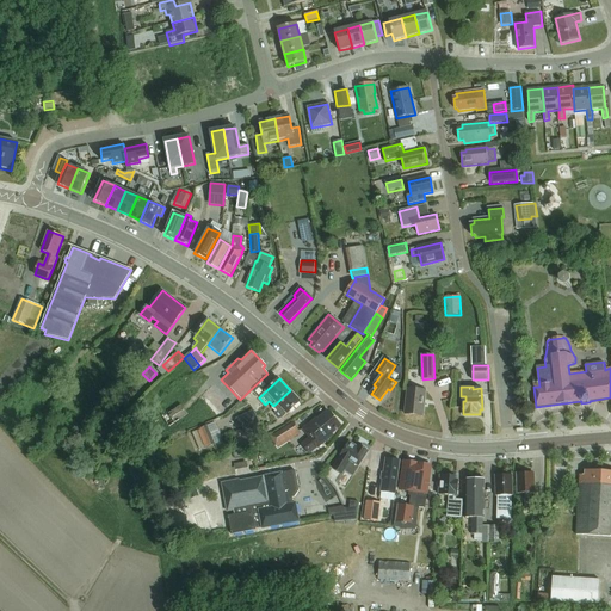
[(407,389),(405,414),(423,417),(426,390),(407,389)]
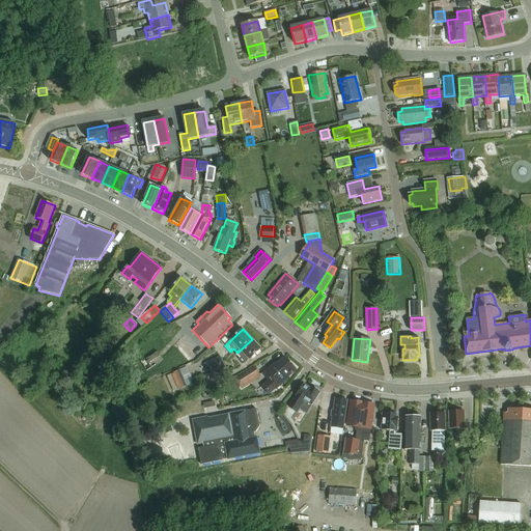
[(252,339),(238,353),(242,357),(239,360),(244,364),(247,363),(261,350),(252,339)]
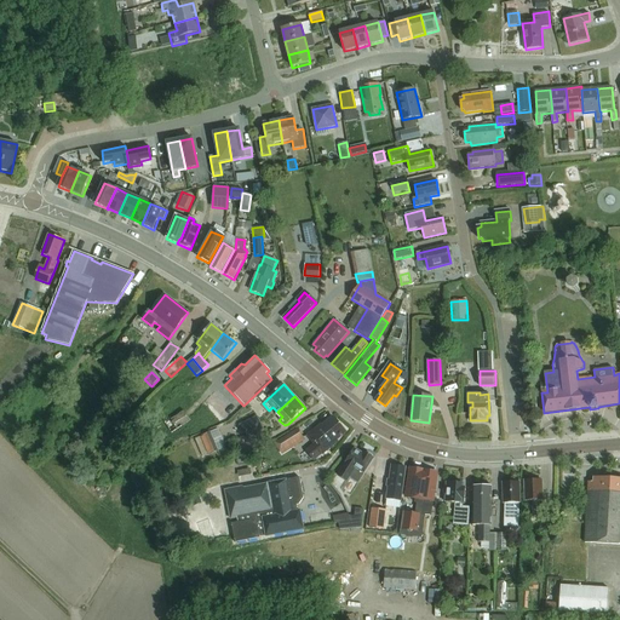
[(184,412),(164,425),(171,435),(190,422),(184,412)]
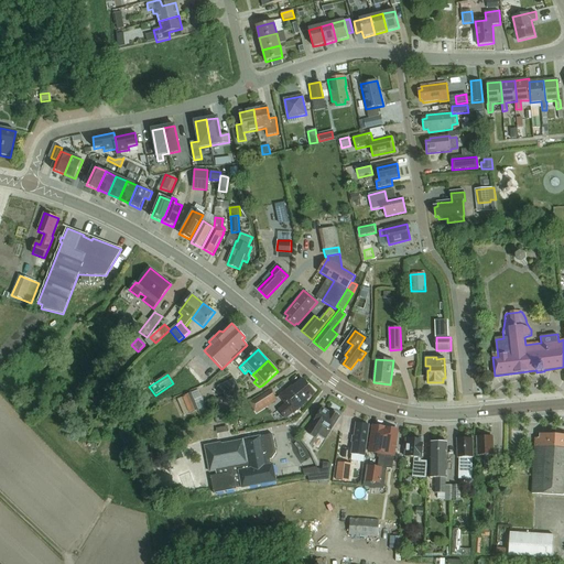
[(225,399),(230,396),(240,391),(234,379),(218,387),(225,399)]
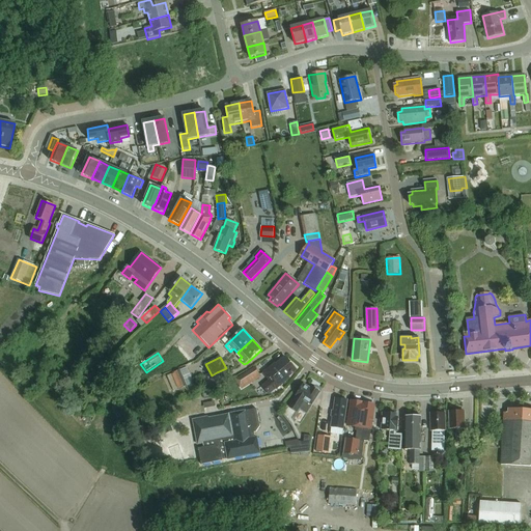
[(297,370),(285,357),(276,365),(275,364),(263,373),(270,381),(263,386),(270,394),(276,388),(288,379),(288,376),(297,370)]
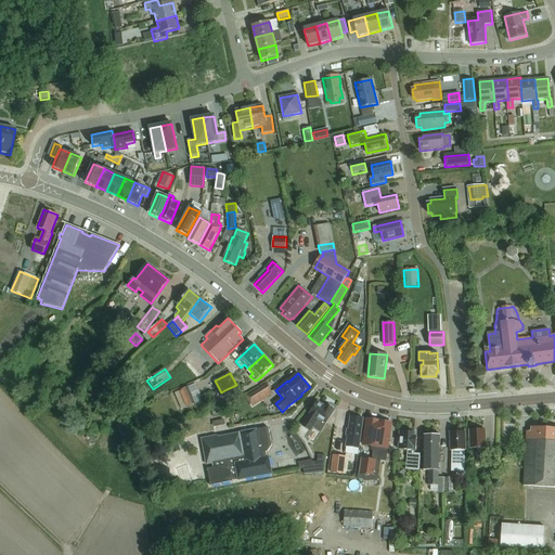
[(189,386),(175,392),(181,407),(185,404),(186,407),(201,401),(203,400),(195,384),(189,386)]
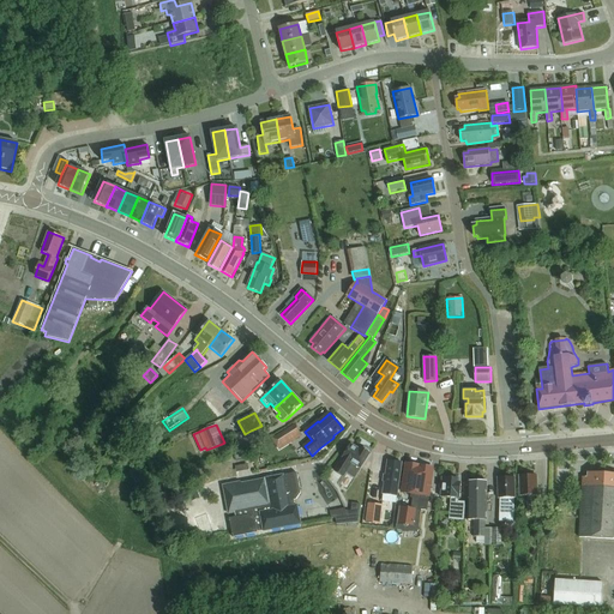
[(294,426),(274,438),(278,446),(299,433),(294,426)]
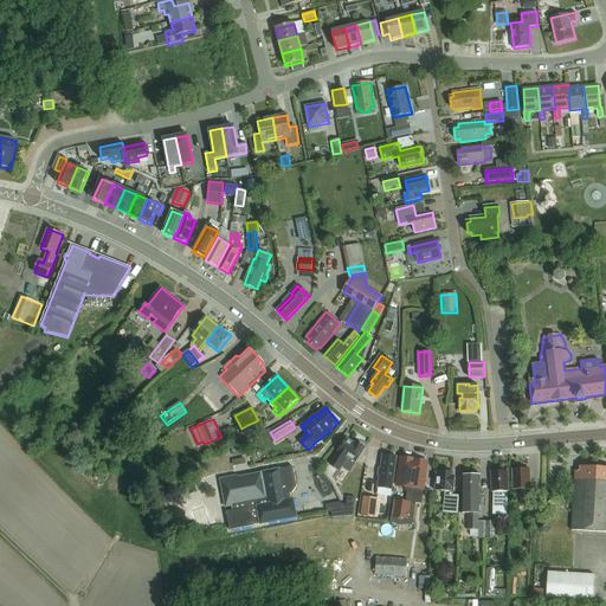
[(355,444),(347,439),(330,464),(339,470),(342,465),(349,471),(355,463),(356,463),(365,449),(363,445),(360,443),(356,443),(355,444)]
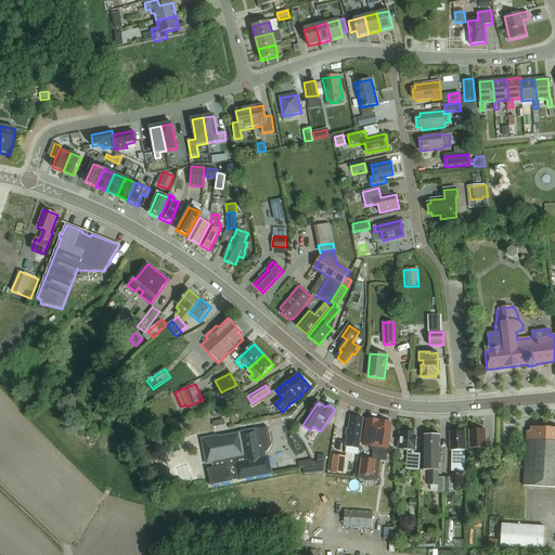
[(363,420),(350,417),(346,447),(347,447),(358,449),(359,449),(363,420)]
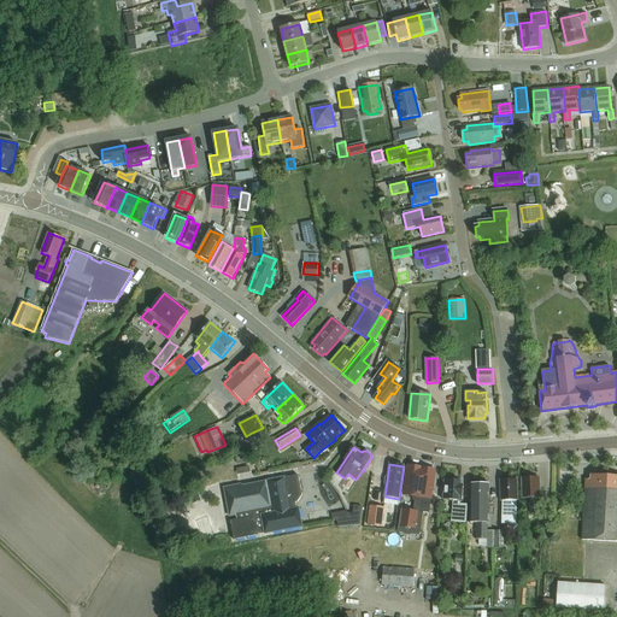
[(409,466),(404,494),(416,497),(417,497),(422,468),(409,466)]
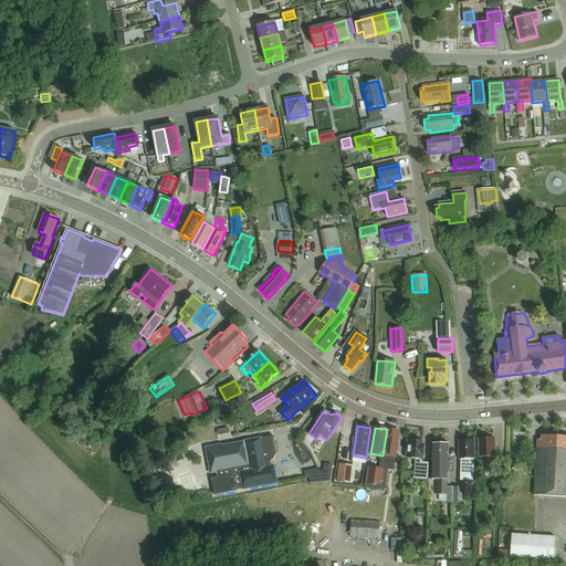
[(387,429),(383,456),(396,458),(399,431),(387,429)]
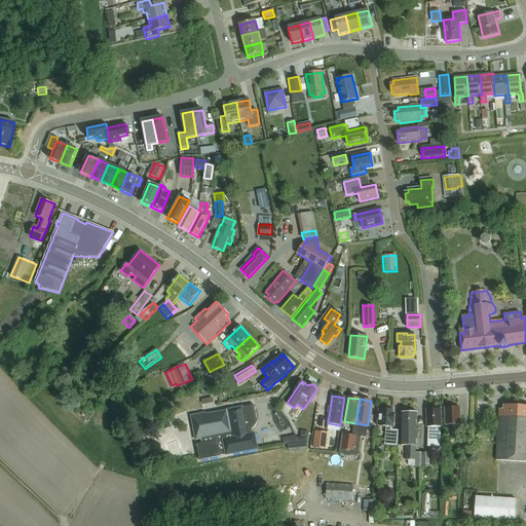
[(499,409),(496,461),(525,462),(525,406),(524,406),(522,404),(516,404),(513,406),(503,405),(503,410),(499,409)]
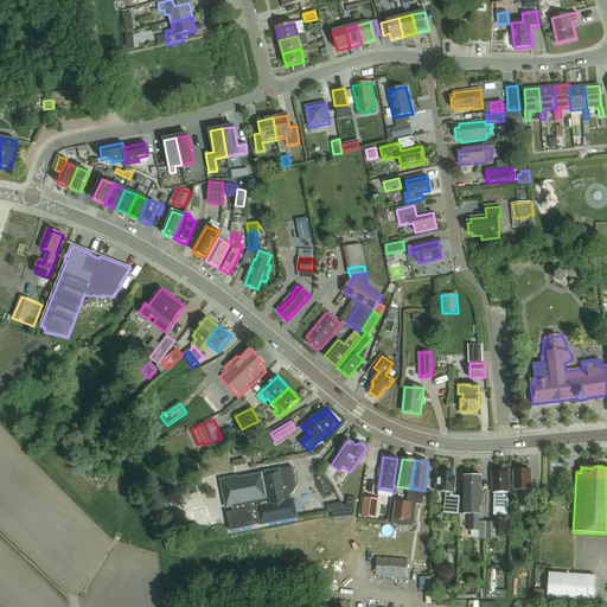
[(292,487),(296,483),(293,468),(263,473),(263,475),(253,478),(253,481),(246,483),(237,477),(221,480),(225,509),(229,508),(232,510),(234,518),(228,519),(230,532),(254,528),(254,526),(261,525),(261,526),(298,519),(294,500),(292,487)]
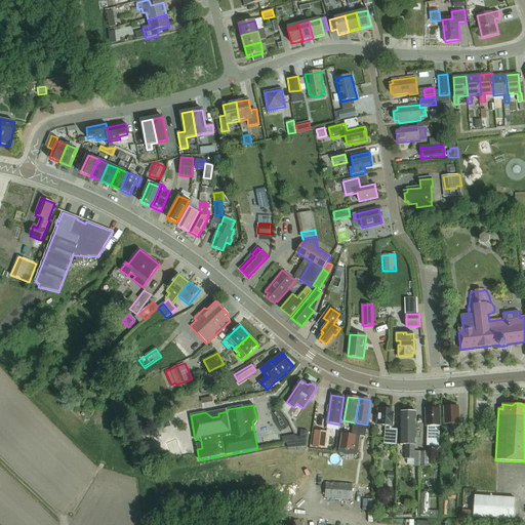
[(444,407),(445,425),(451,425),(450,440),(457,440),(459,425),(459,421),(460,416),(459,416),(458,406),(444,407)]
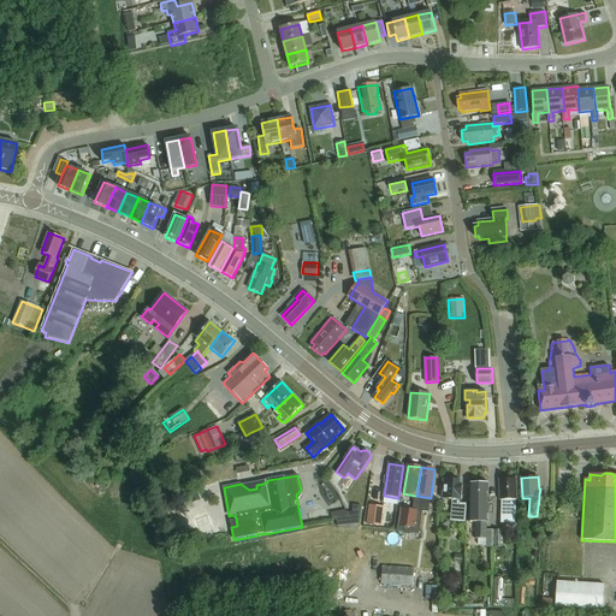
[(443,498),(452,499),(450,522),(466,522),(467,504),(460,503),(461,501),(462,501),(463,485),(460,485),(460,480),(444,479),(443,498)]
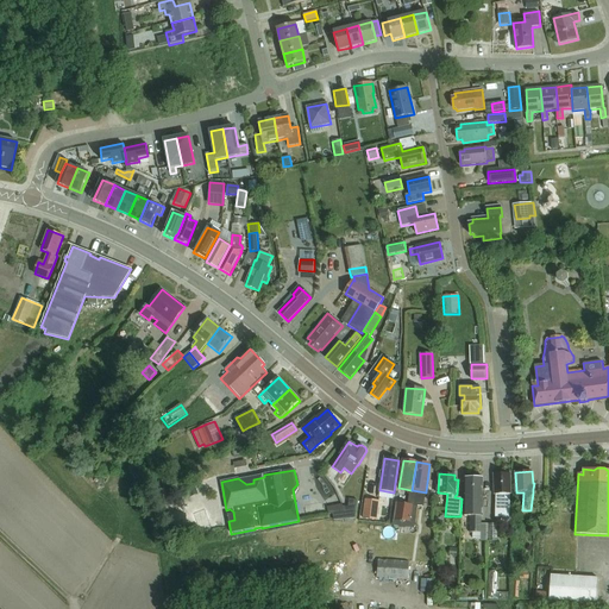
[(510,473),(495,473),(495,495),(496,495),(496,519),(512,519),(510,495),(510,473)]
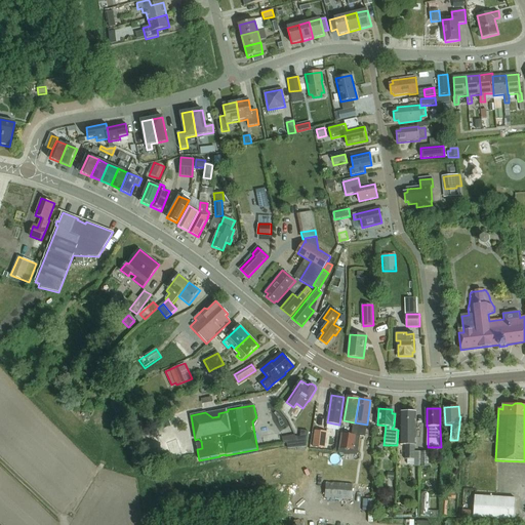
[(401,411),(400,445),(406,445),(405,459),(407,459),(407,465),(414,466),(414,459),(414,445),(415,445),(416,411),(415,411),(415,410),(409,410),(409,411),(401,411)]
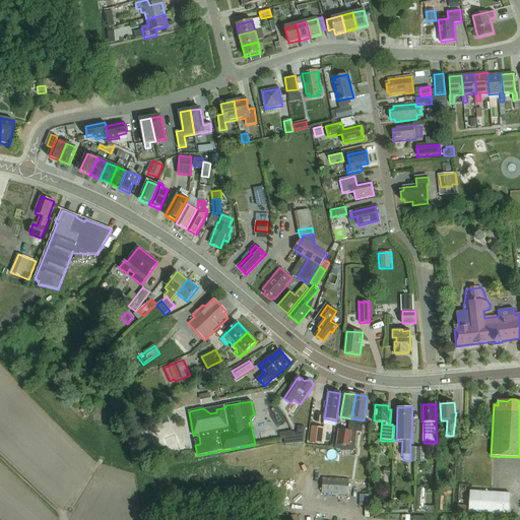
[(170,423),(166,412),(158,414),(163,426),(170,423)]
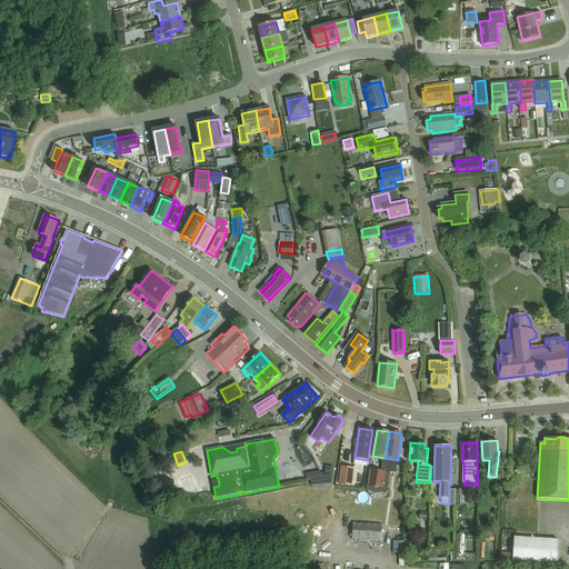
[(385,462),(382,471),(390,472),(396,473),(397,465),(398,460),(385,458),(385,462)]
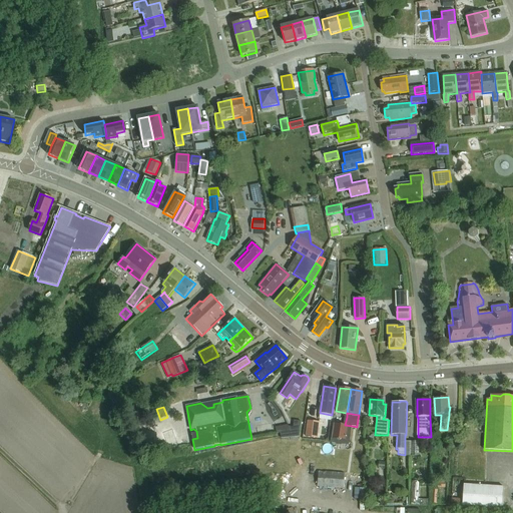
[(308,421),(306,438),(318,439),(320,423),(308,421)]
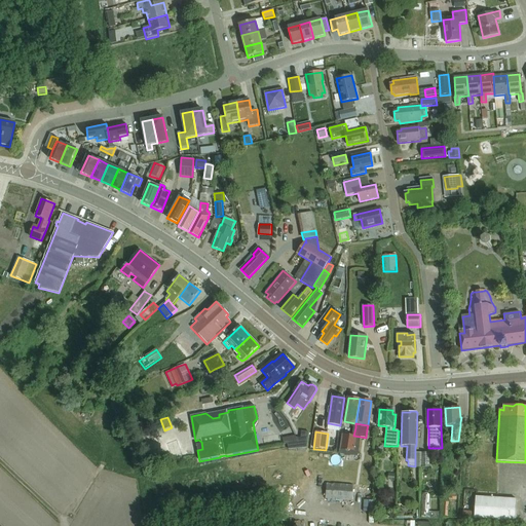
[(343,435),(340,449),(343,450),(345,453),(350,454),(353,451),(359,452),(361,437),(353,436),(352,436),(347,435),(343,435)]
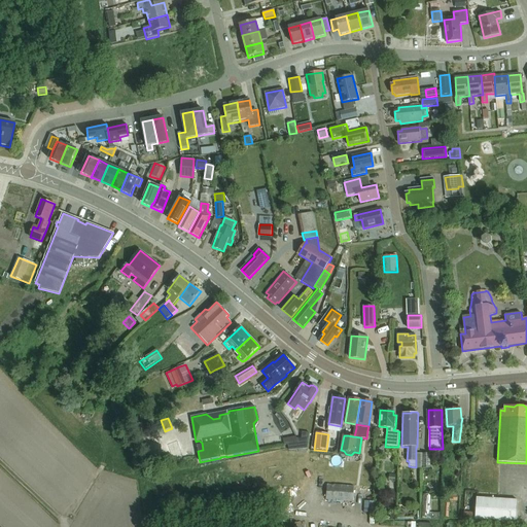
[(297,443),(288,445),(288,451),(308,449),(309,441),(302,440),(296,440),(297,443)]
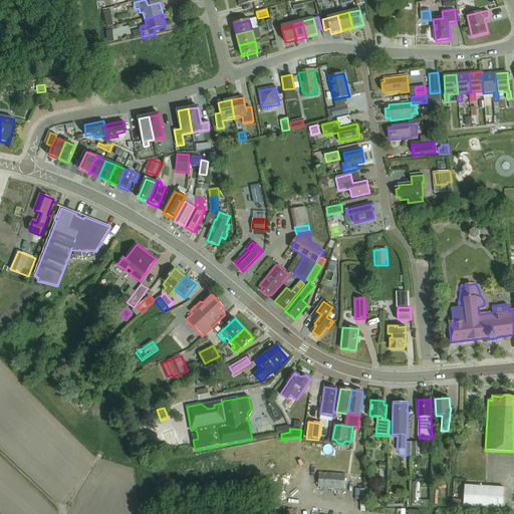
[(319,472),(318,488),(344,490),(345,474),(340,474),(319,472)]
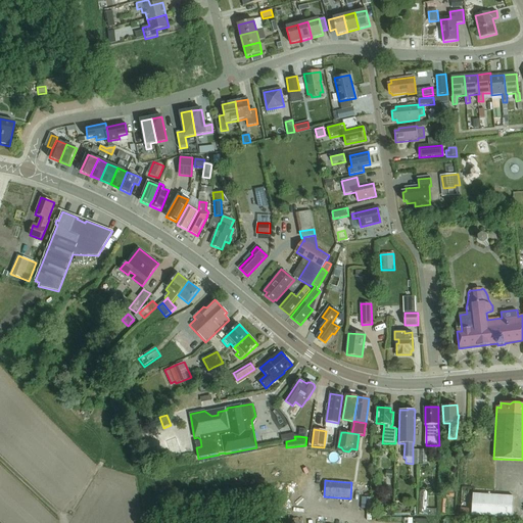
[(513,518),(514,497),(473,494),(472,515),(513,518)]
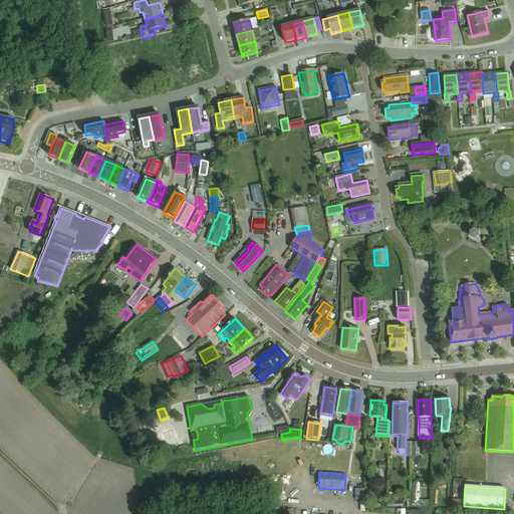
[(355,489),(354,500),(364,500),(365,489),(355,489)]
